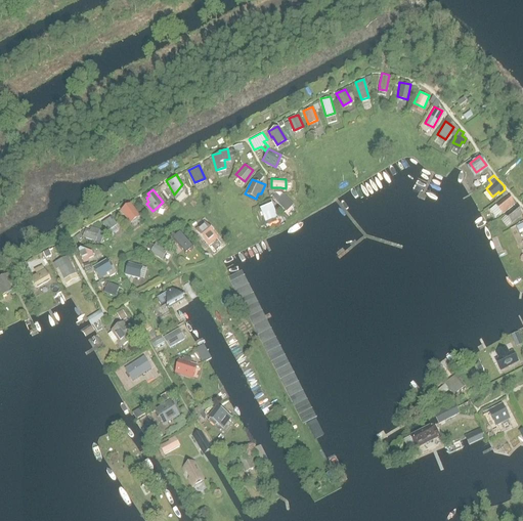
[(281,193),(279,196),(275,191),(271,197),(285,210),(291,203),(281,193)]
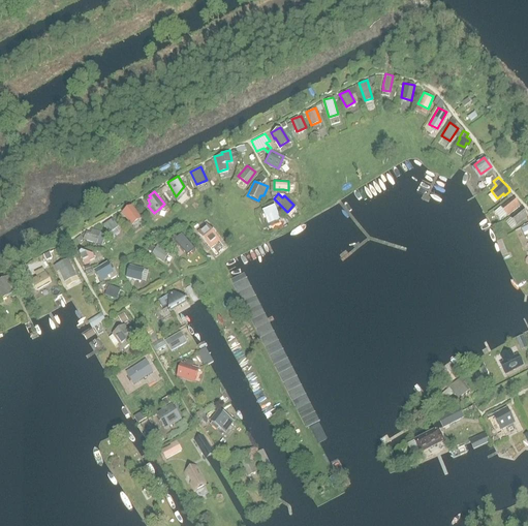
[(511,194),(499,205),(499,206),(494,210),(499,217),(505,213),(506,214),(520,204),(511,194)]
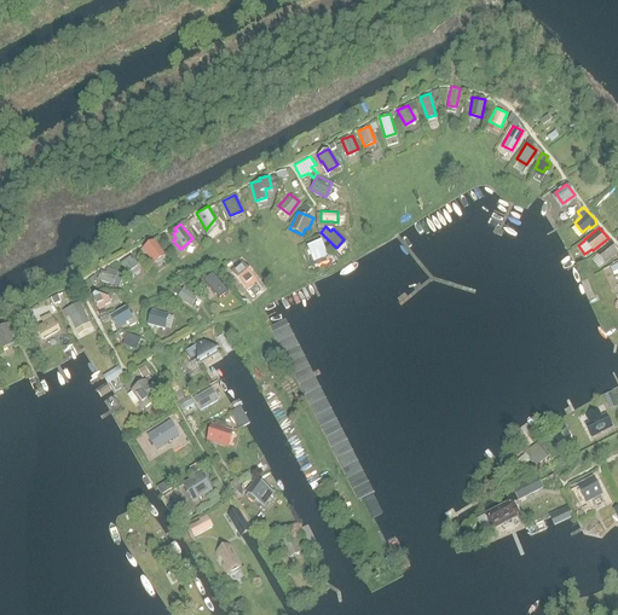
[(327,254),(319,236),(305,243),(312,260),(327,254)]
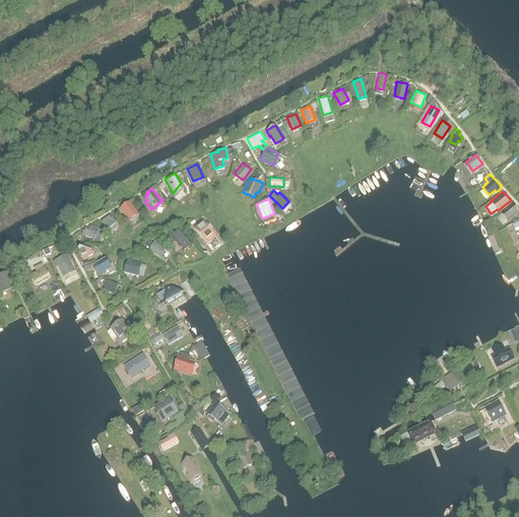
[(512,202),(500,212),(507,220),(518,211),(512,202)]
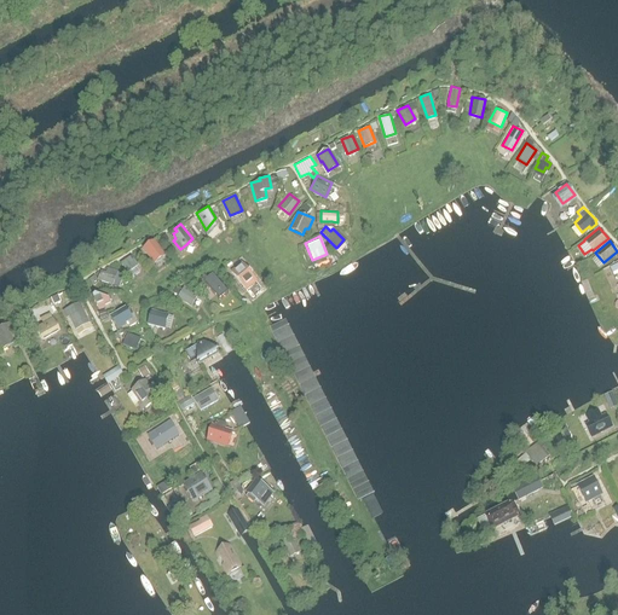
[(163,257),(154,242),(144,248),(152,262),(163,257)]
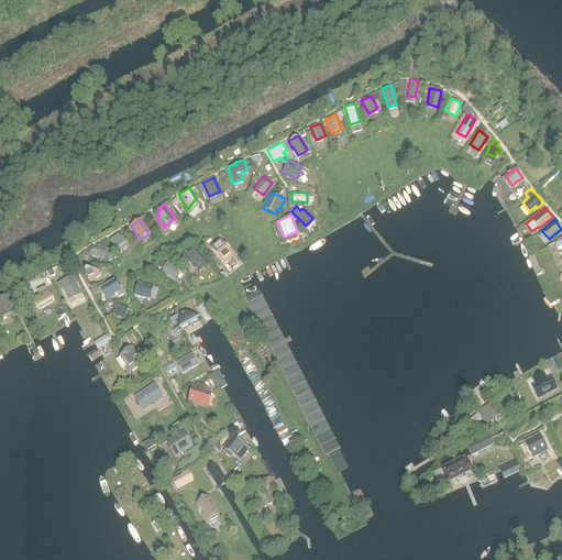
[(118,235),(116,232),(109,238),(116,246),(125,240),(121,233),(118,235)]
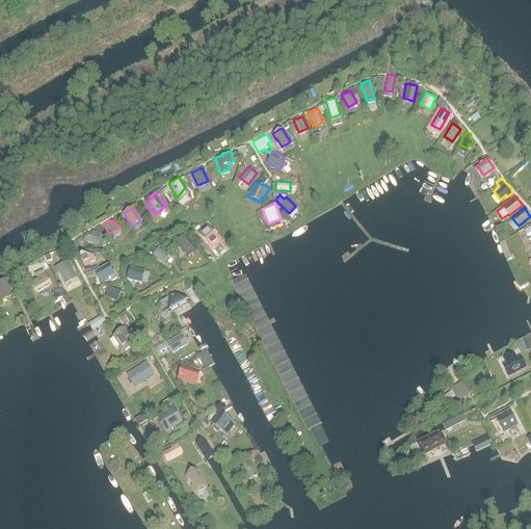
[(220,240),(207,223),(197,231),(211,247),(220,240)]
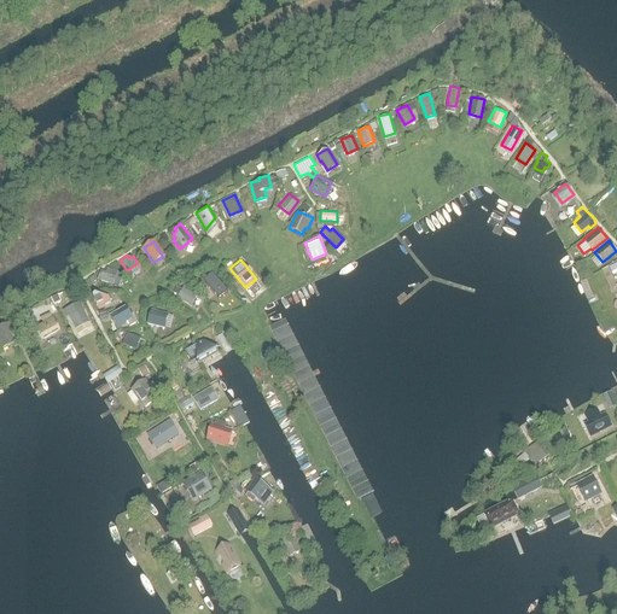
[(105,269),(100,268),(97,278),(112,282),(117,268),(106,264),(105,269)]
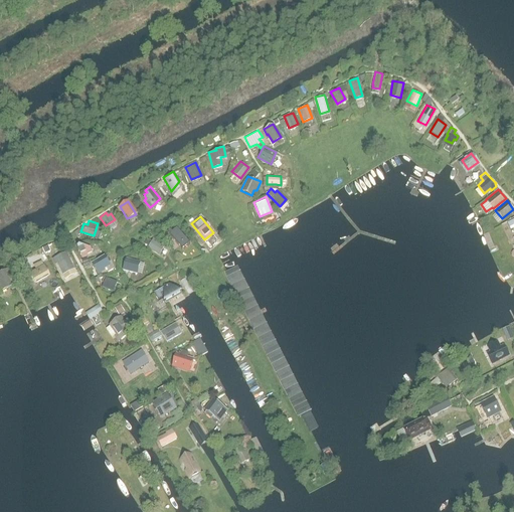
[(185,237),(176,225),(171,229),(170,227),(167,229),(178,243),(185,237)]
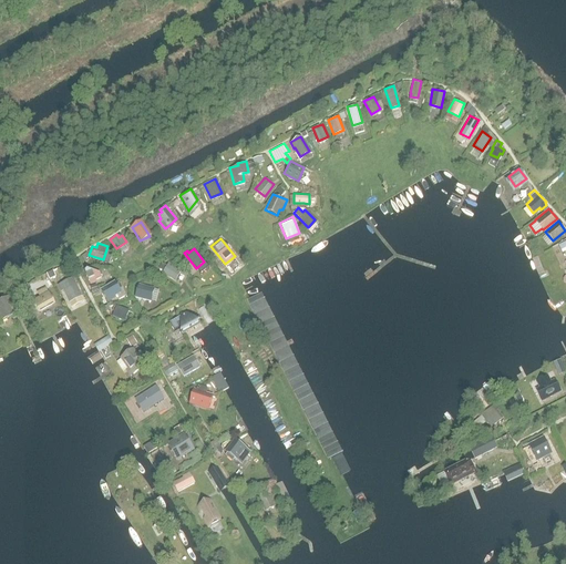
[(175,263),(168,259),(162,270),(174,278),(179,269),(174,265),(175,263)]
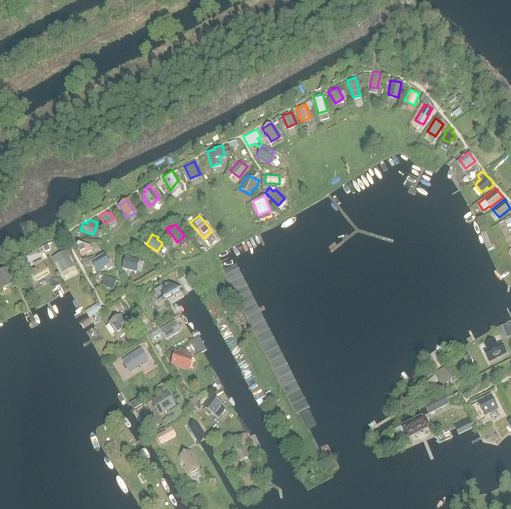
[(91,248),(89,244),(79,241),(75,243),(81,254),(87,252),(86,250),(91,248)]
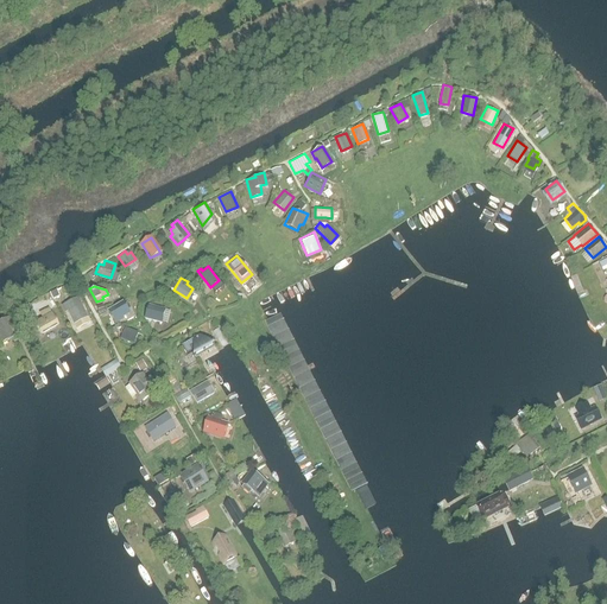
[(56,287),(49,291),(52,298),(59,294),(56,287)]
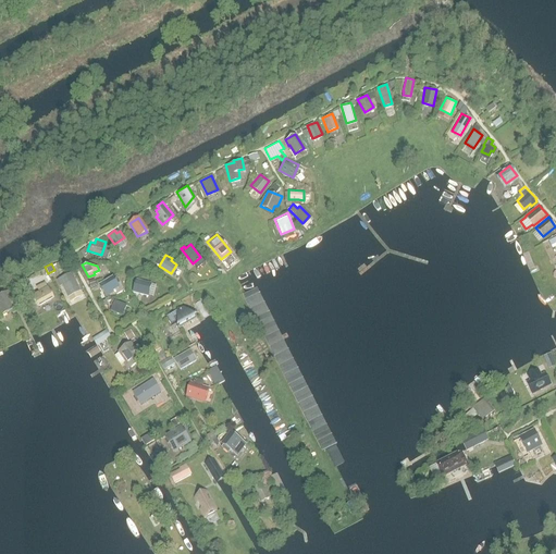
[(81,288),(71,270),(56,278),(59,285),(61,284),(66,295),(81,288)]
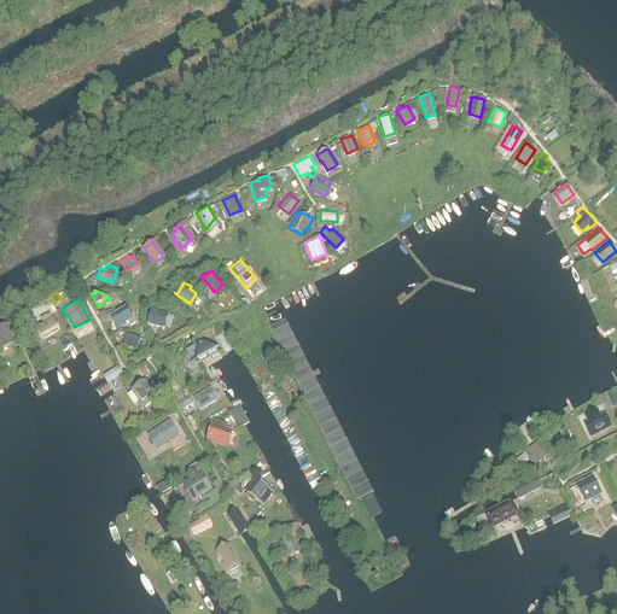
[(124,322),(123,320),(129,316),(123,307),(110,314),(117,326),(124,322)]
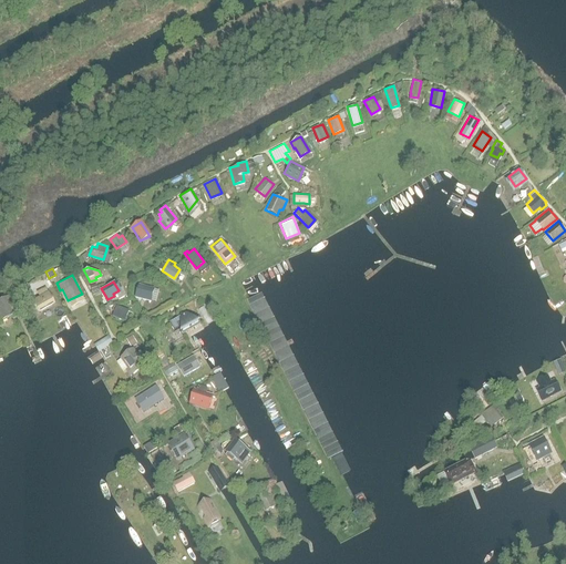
[(154,286),(137,283),(134,295),(151,299),(154,286)]
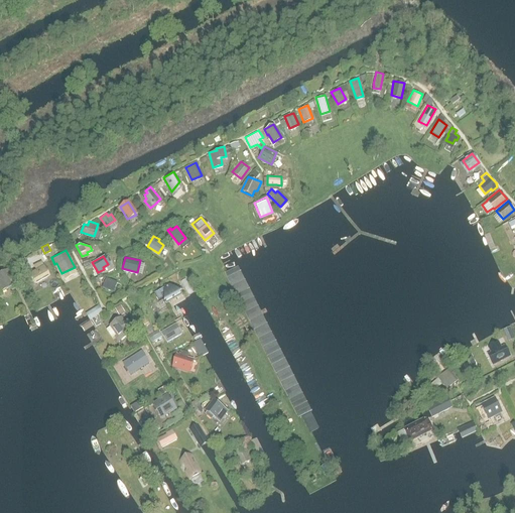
[(23,258),(15,262),(19,268),(26,264),(23,258)]
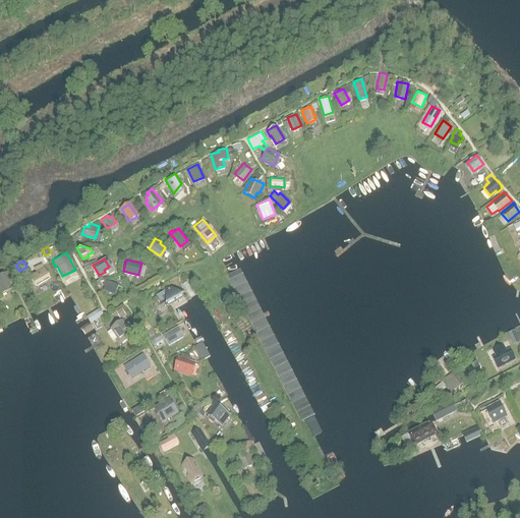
[(49,275),(41,262),(34,266),(37,272),(30,275),(35,283),(49,275)]
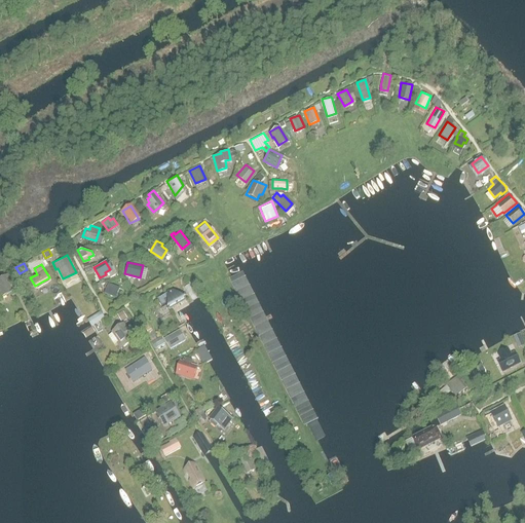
[(0,296),(11,291),(19,288),(11,273),(5,276),(0,278),(0,296)]
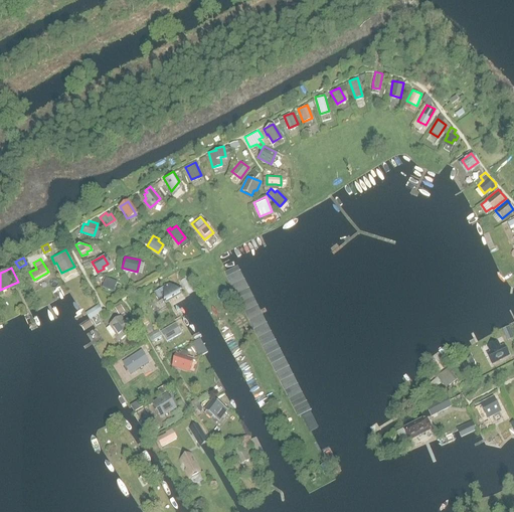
[(117,280),(106,276),(102,286),(113,291),(117,280)]
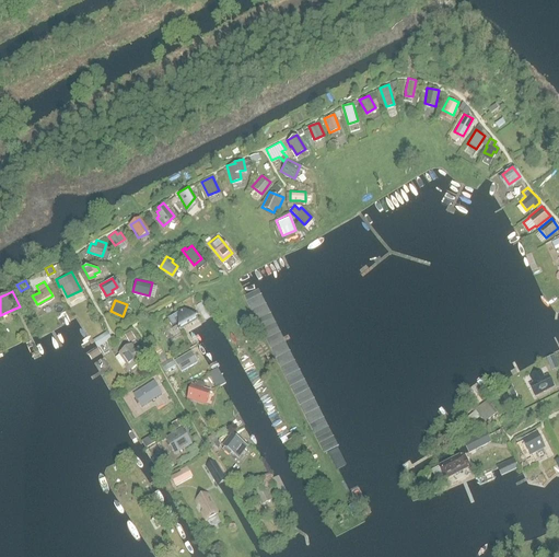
[(177,315),(169,320),(171,325),(177,321),(178,326),(198,316),(181,306),(176,308),(177,315)]
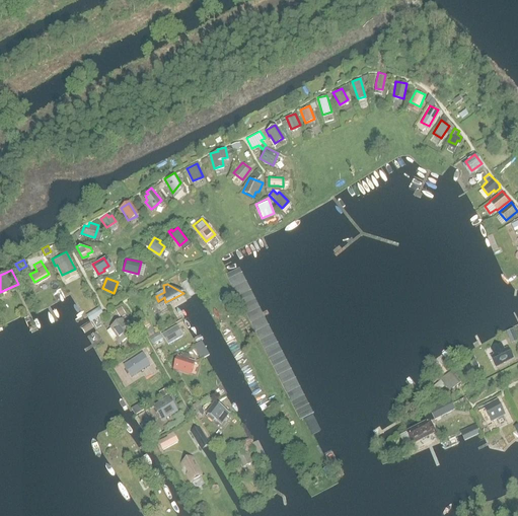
[(98,303),(85,313),(90,319),(102,310),(98,303)]
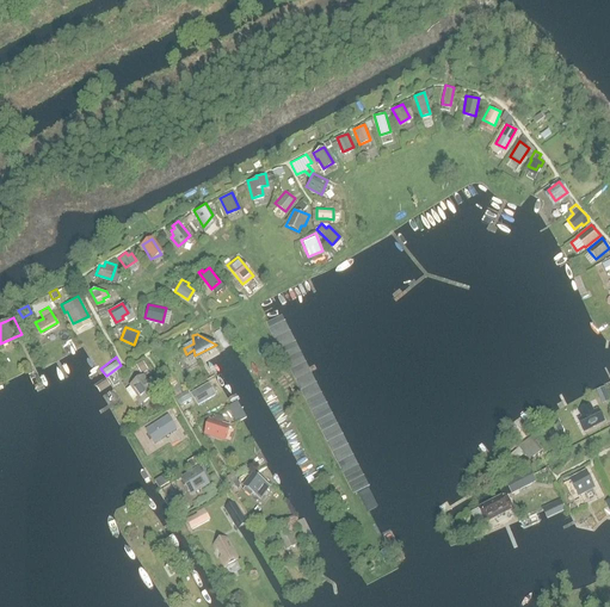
[(135,363),(140,371),(147,367),(142,359),(135,363)]
